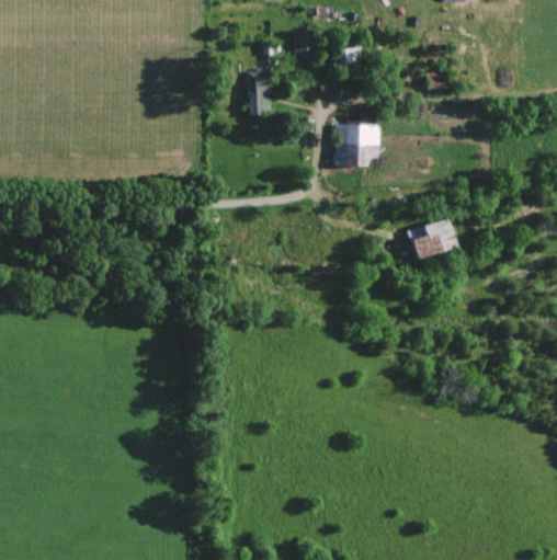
[(313,33),(296,32),(295,56),(311,57),(313,33)]
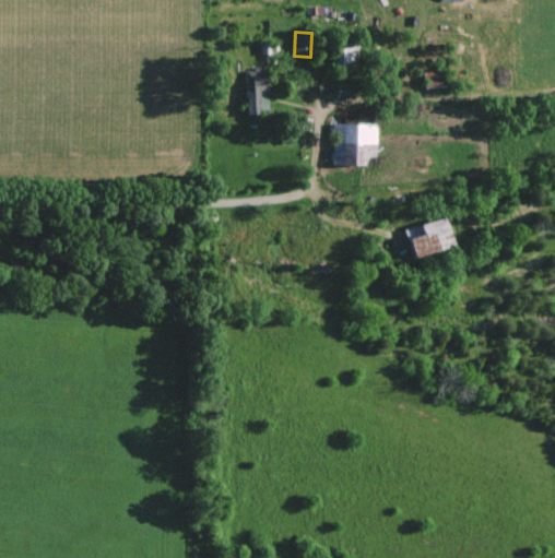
[(249,90),(249,111),(270,111),(269,69),(252,69),(252,90),(249,90)]
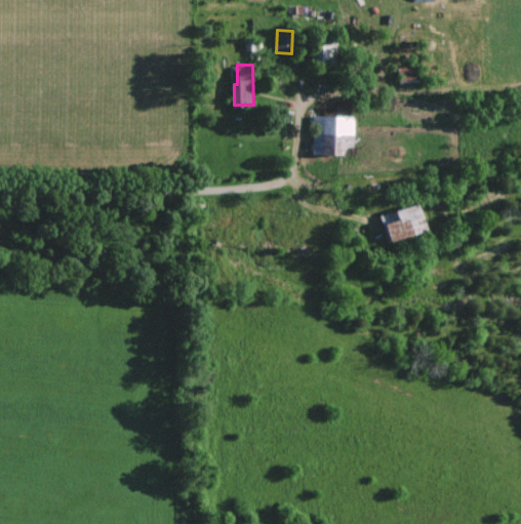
[(419,79),(417,66),(399,68),(401,81),(419,79)]
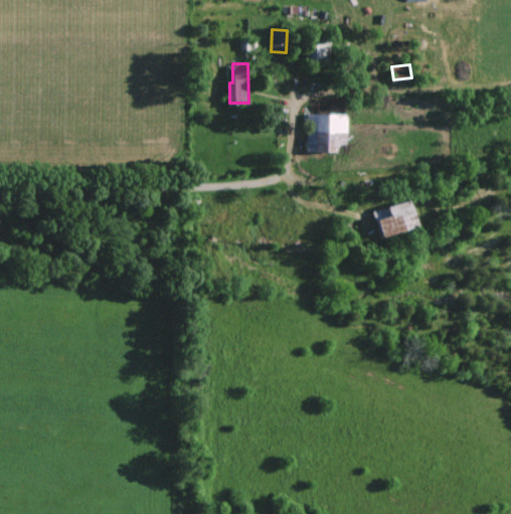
[(308,113),(307,150),(348,150),(349,114),(308,113)]
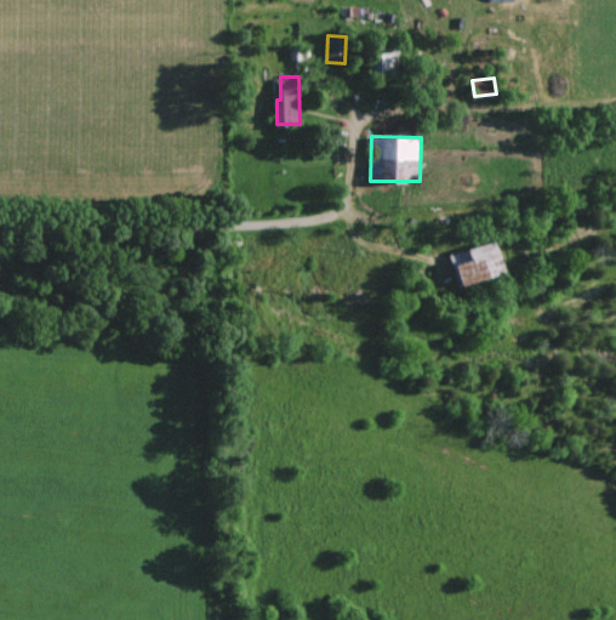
[(462,285),(507,273),(498,242),(454,254),(462,285)]
